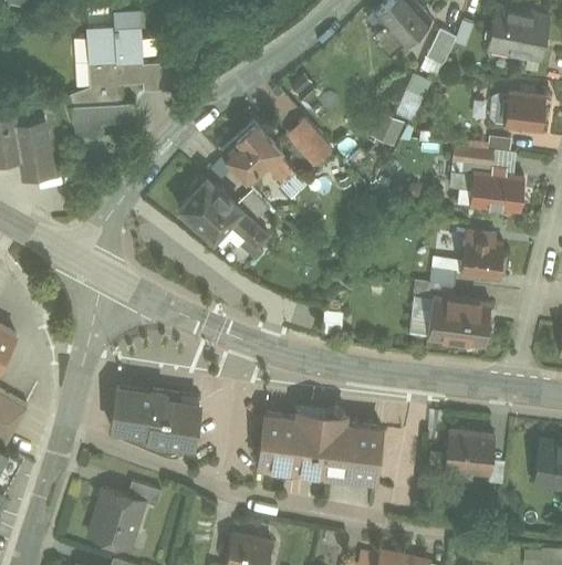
[(429,20),(412,0),(382,0),(372,9),(382,21),(370,32),(388,54),(429,20)]
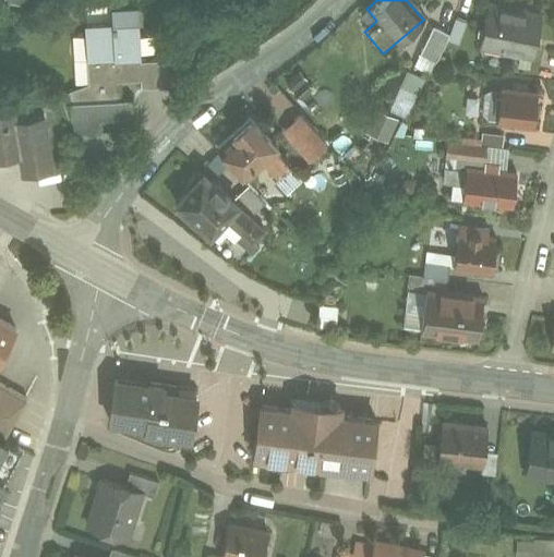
[(534,58),(542,13),(486,3),(479,48),(534,58)]
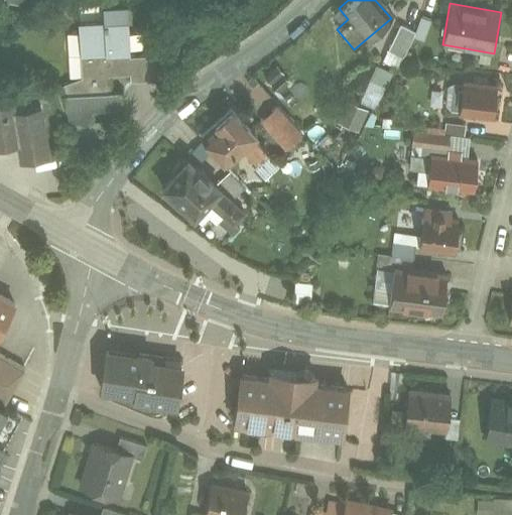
[(167,51),(132,53),(130,4),(109,5),(109,17),(82,18),(86,88),(66,94),(73,123),(99,123),(99,110),(126,109),(125,90),(115,91),(114,75),(130,74),(130,88),(168,87),(167,51)]
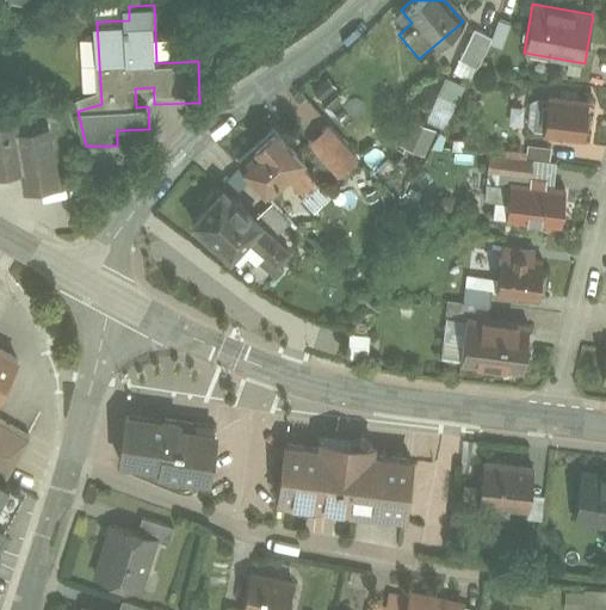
[(504,51),(513,25),(498,20),(492,38),(489,47),(504,51)]
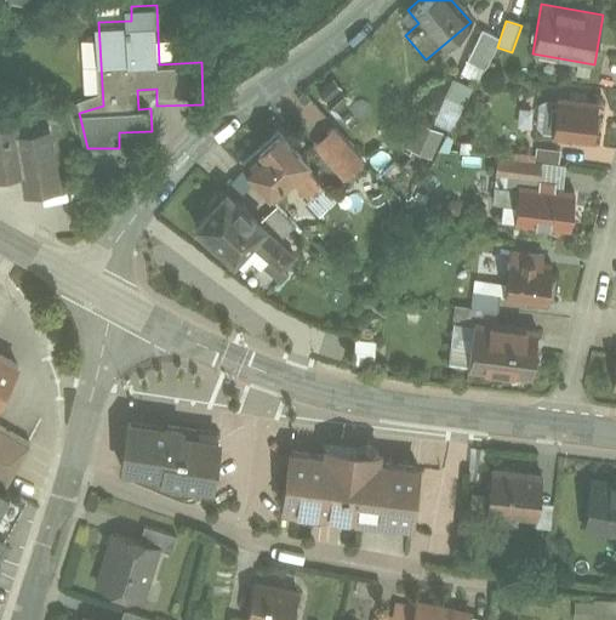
[(500,39),(482,30),(466,62),(485,70),(500,39)]
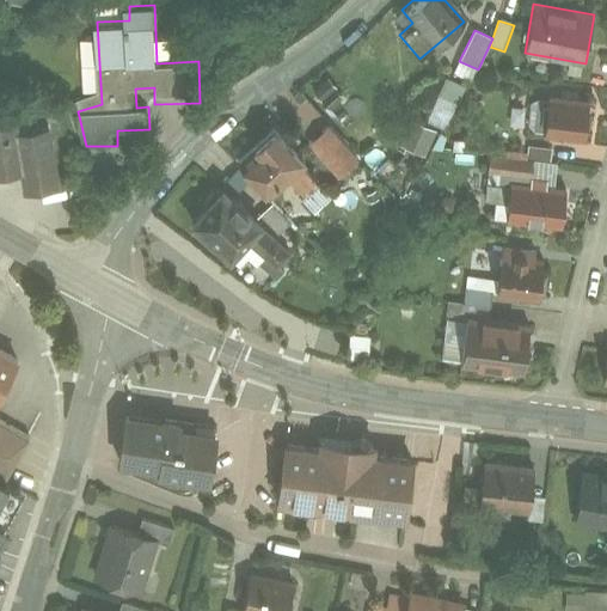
[(461,91),(448,86),(443,98),(457,104),(461,91)]
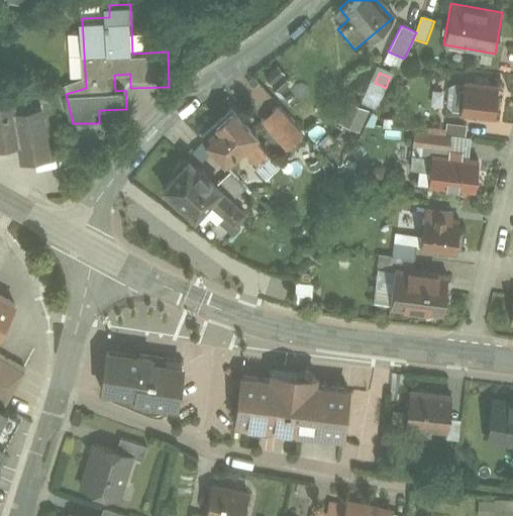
[(465,81),(464,84),(455,83),(451,85),(448,89),(446,103),(449,108),(451,112),(460,113),(460,118),(496,121),(500,85),(465,81)]
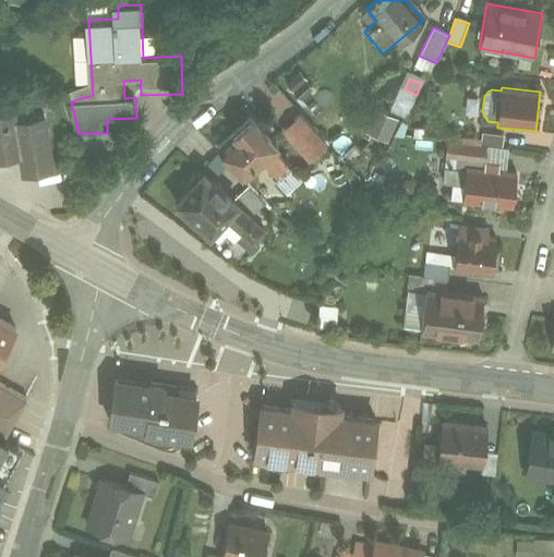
[(15,108),(0,109),(0,158),(17,157),(20,174),(55,170),(46,112),(16,117),(15,108)]
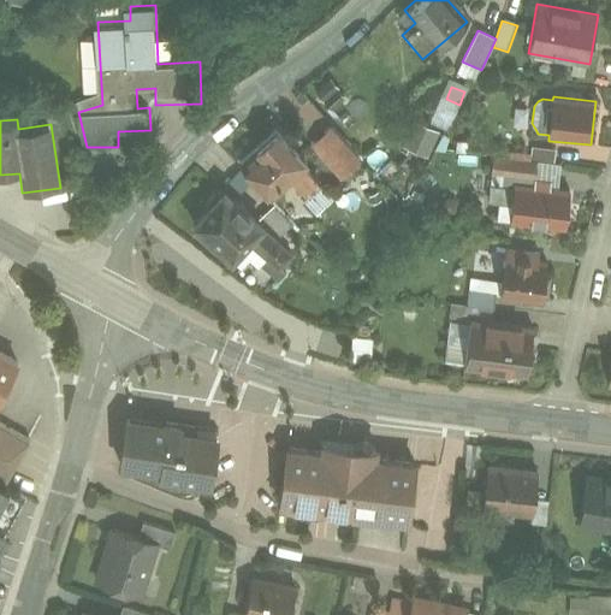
[(439,132),(415,122),(403,148),(428,159),(439,132)]
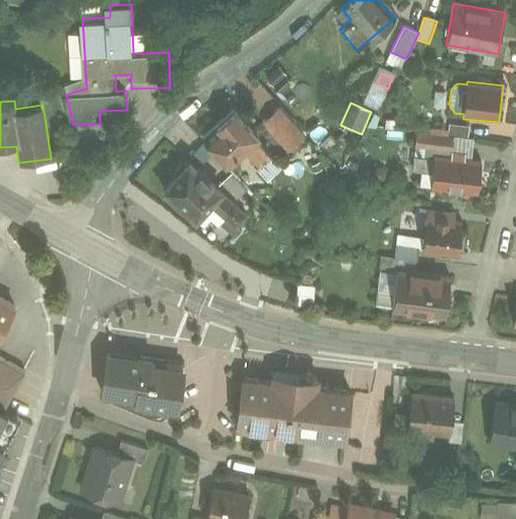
[(260,140),(233,107),(212,123),(217,129),(203,141),(226,169),(260,140)]
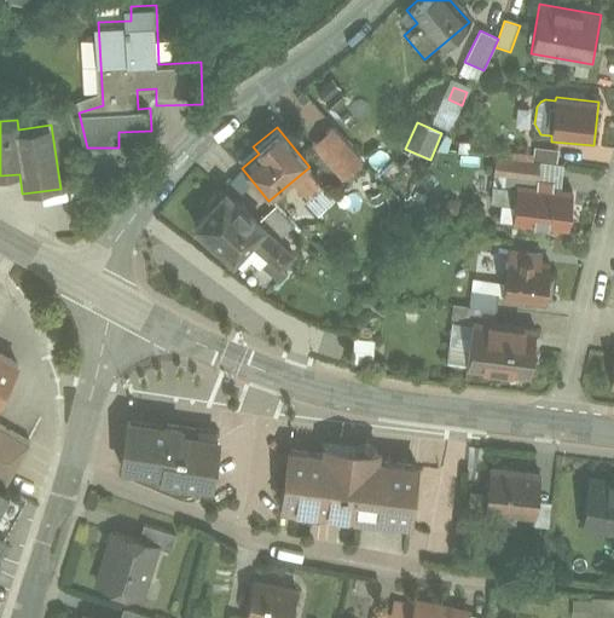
[(363,163),(334,130),(312,146),(342,182),(363,163)]
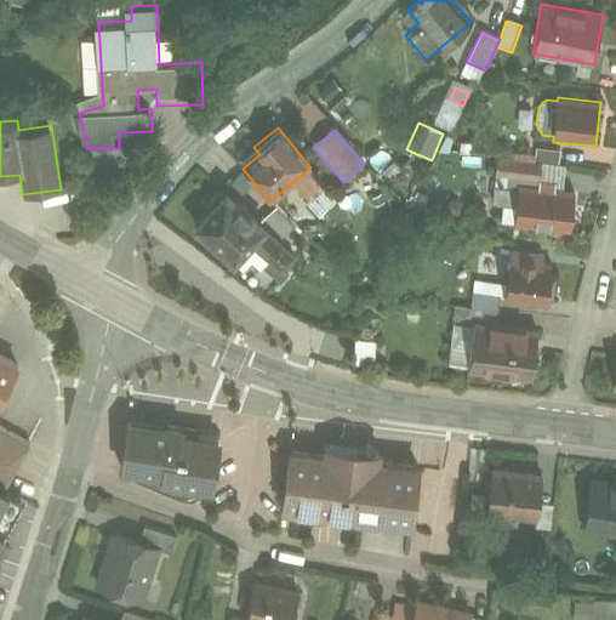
[(522,154),(501,154),(501,159),(497,159),(495,176),(519,180),(519,183),(562,191),(565,169),(560,168),(559,153),(534,153),(535,164),(522,163),(522,154)]
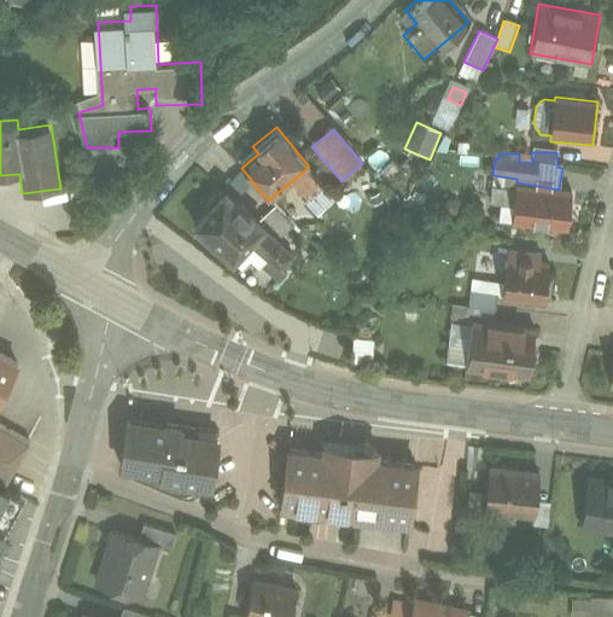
[(443,163),(478,168),(479,158),(444,153),(443,163)]
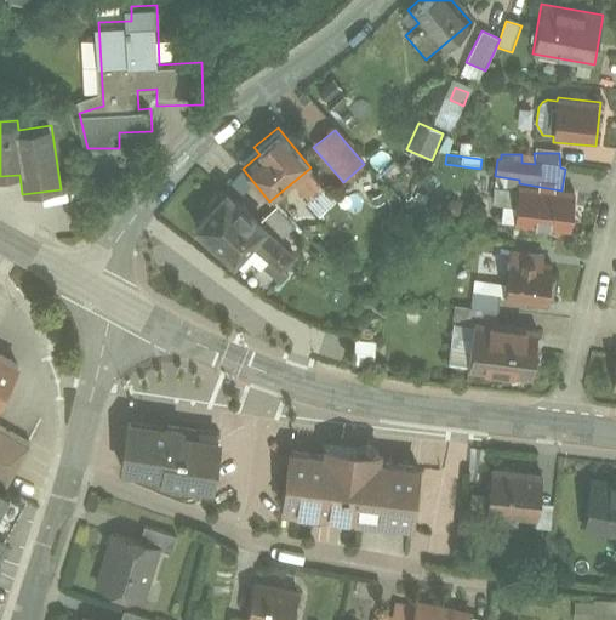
[(513,225),(571,233),(577,193),(562,191),(519,183),(513,225)]
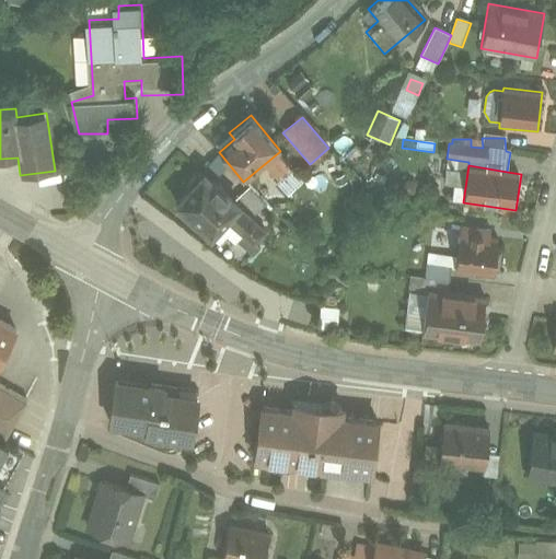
[(235,200),(203,170),(169,205),(208,241),(226,221),(239,207),(241,205),(235,200)]
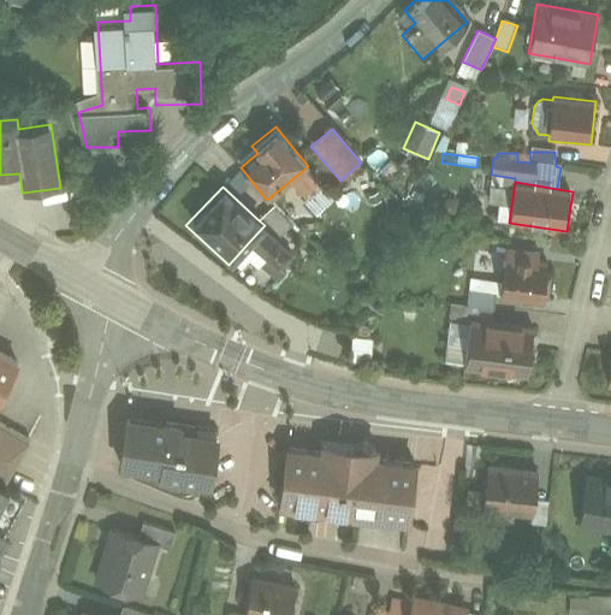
[(456,218),(457,201),(440,201),(439,217),(456,218)]
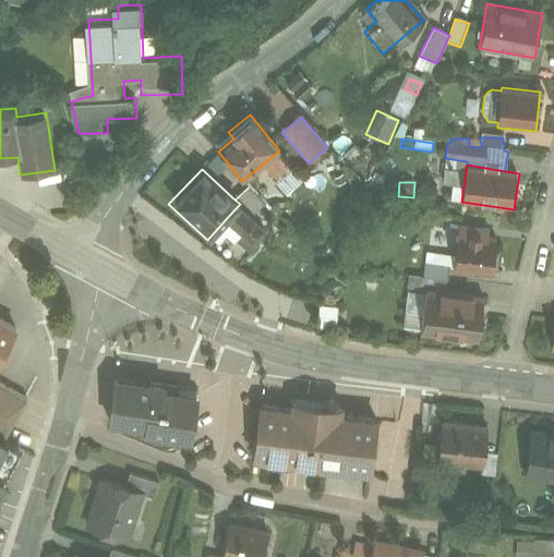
[(238,206),(252,219),(265,205),(247,186),(235,200),(240,204),(238,206)]
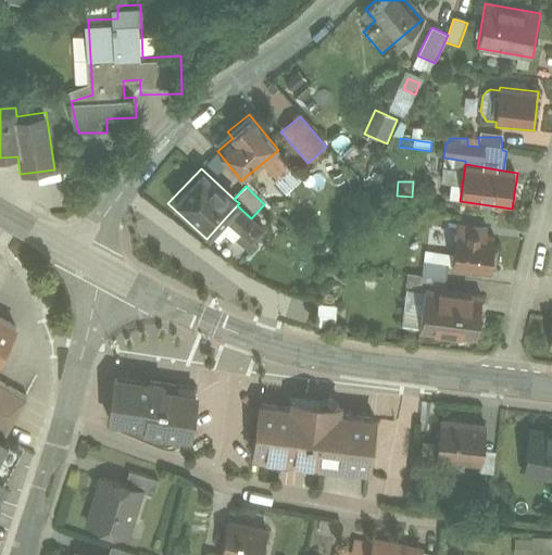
[(256,251),(250,244),(263,229),(251,218),(237,205),(224,219),(241,237),(236,243),(251,257),(256,251)]
